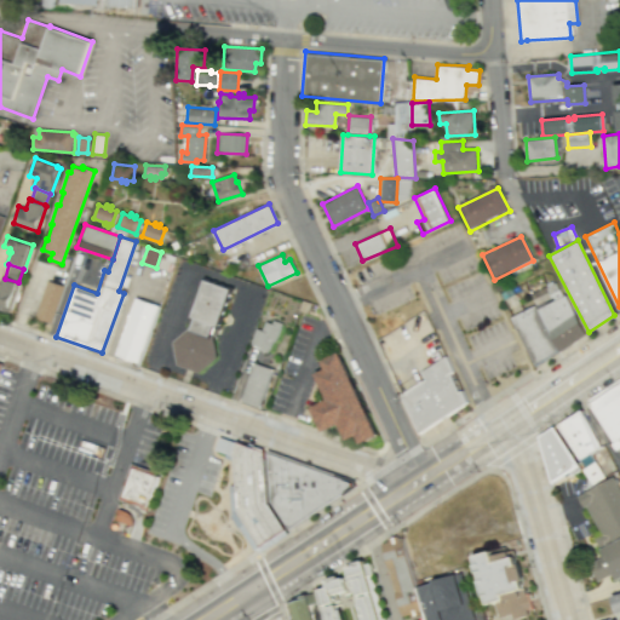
[(5,279),(3,277),(0,283),(0,309),(10,313),(19,283),(18,282),(5,279)]
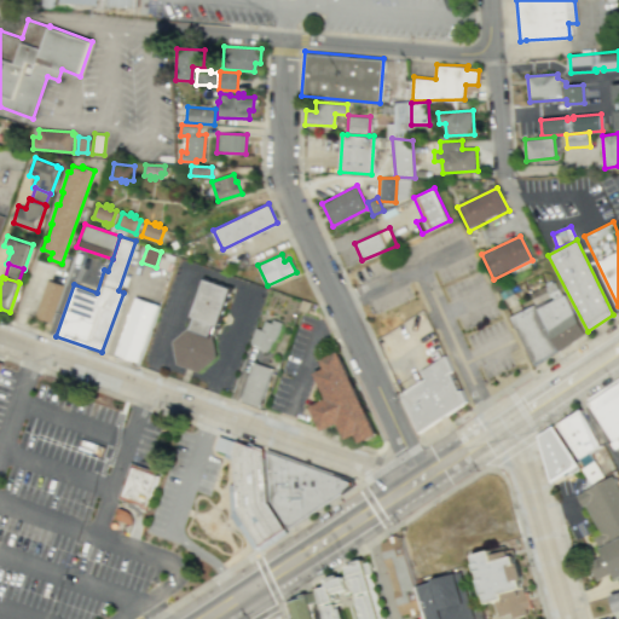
[(50,320),(62,285),(46,279),(34,316),(50,320)]
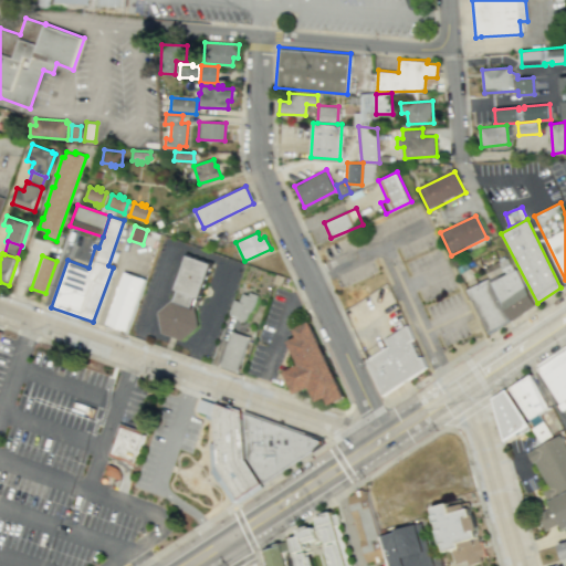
[(186,258),(210,266),(198,301),(196,300),(192,310),(196,311),(198,329),(182,343),(160,336),(158,314),(174,303),(178,292),(174,291),(186,258)]
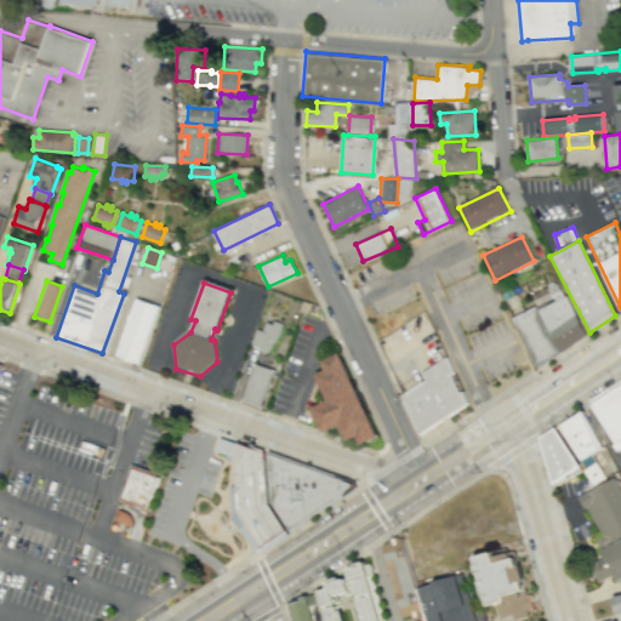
[(562,296),(558,288),(541,295),(541,294),(534,297),(537,307),(562,296)]
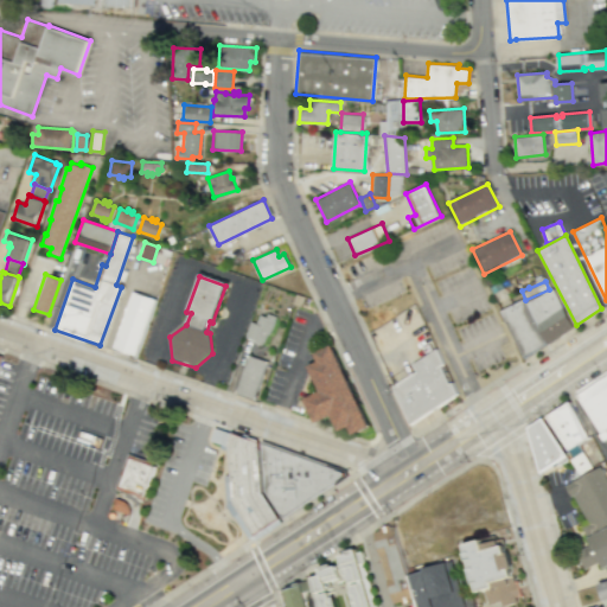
[(547,344),(573,327),(553,288),(525,302),(545,342),(547,344)]
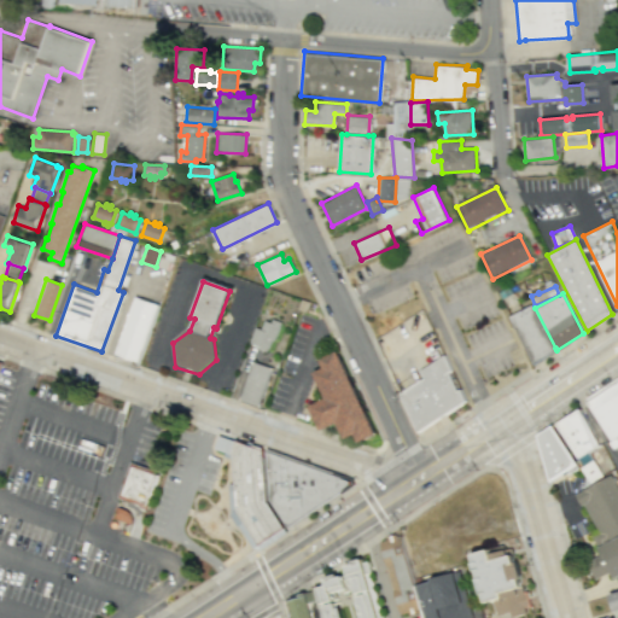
[(138,362),(158,305),(134,297),(114,353),(138,362)]
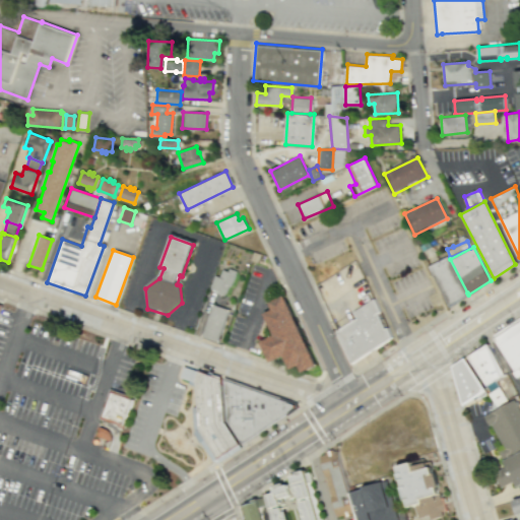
[(449,256),(429,266),(448,306),(467,293),(450,259),(449,256)]
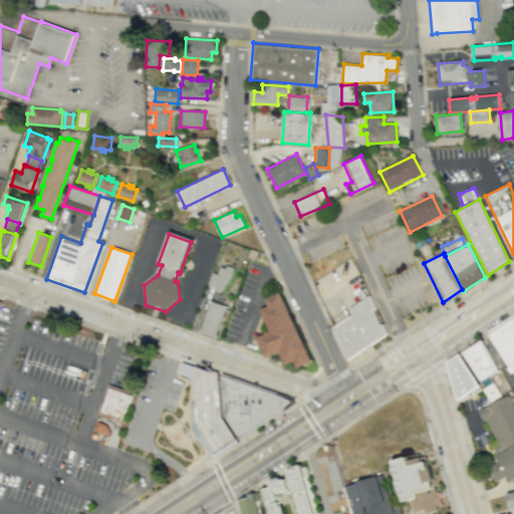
[(233,267),(226,265),(225,268),(219,266),(217,273),(212,271),(206,286),(221,292),(224,282),(227,283),(233,267)]
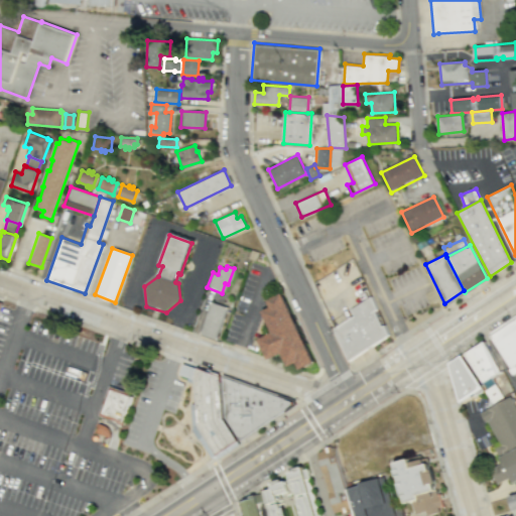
[(261,311),(270,307),(267,300),(281,293),(313,362),(298,369),(295,362),(287,366),(281,352),(267,358),(258,339),(271,333),(261,311)]
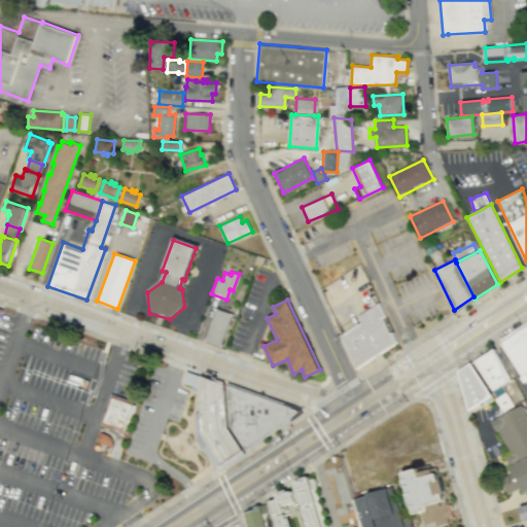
[(379,304),(358,315),(362,323),(339,336),(356,366),(396,341),(392,331),(389,332),(381,317),(385,315),(379,304)]
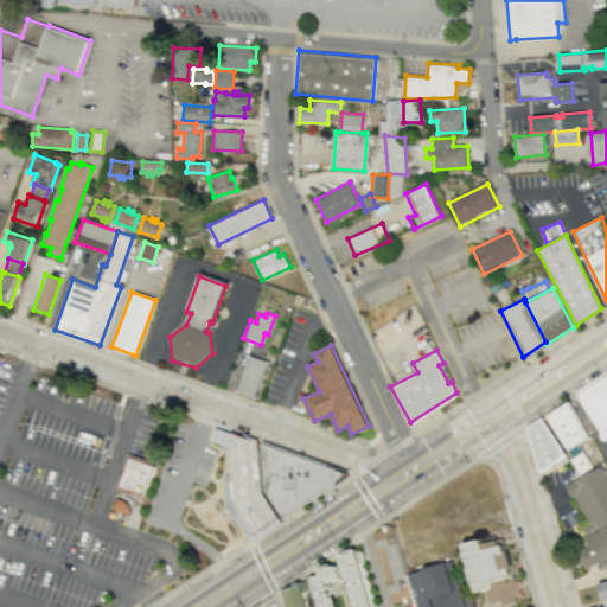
[(254,398),(267,360),(248,355),(235,391),(254,398)]
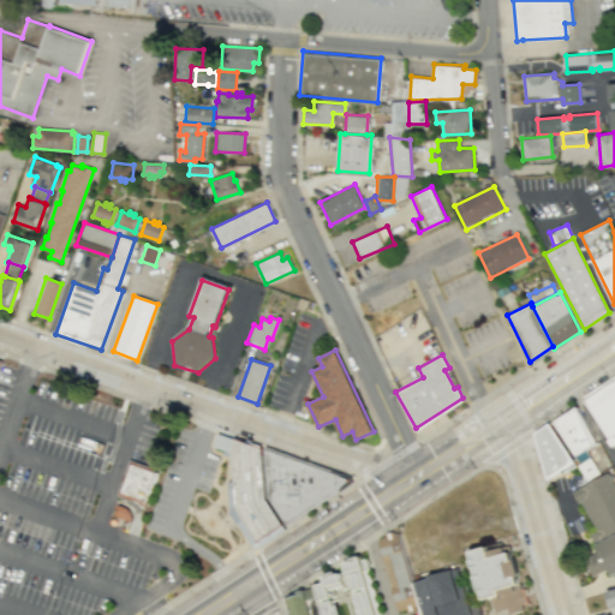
[(614,439),(613,441),(585,399),(614,378),(614,439)]
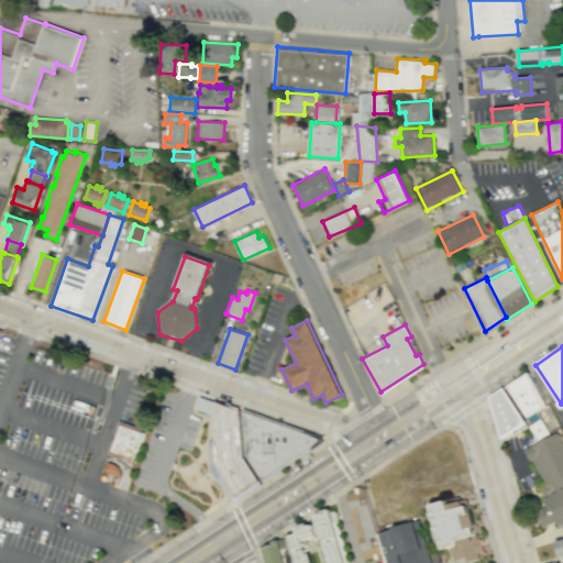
[(548,406),(529,372),(508,387),(529,419),(548,406)]
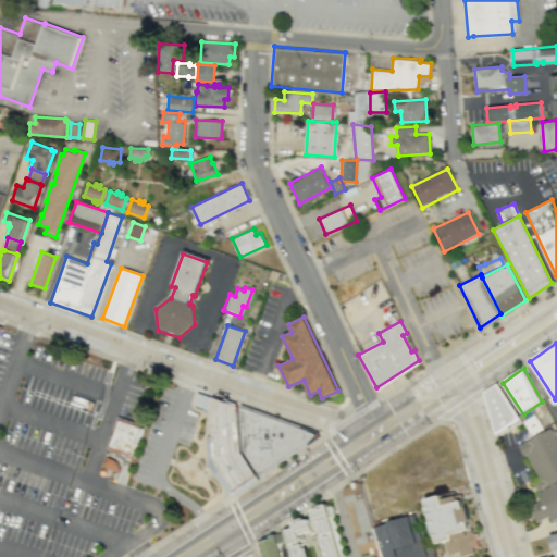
[(498,433),(486,394),(499,385),(519,418),(498,433)]
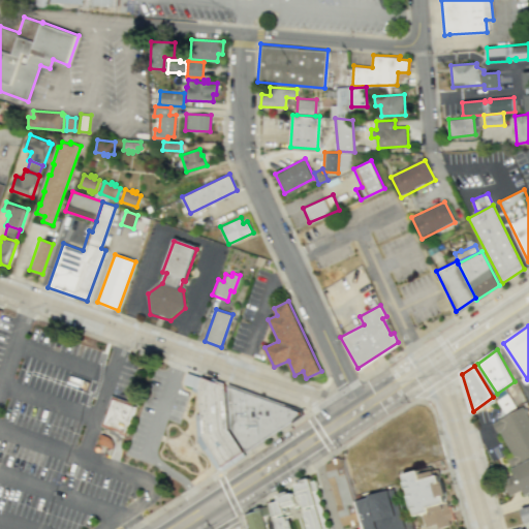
[(223,386),(201,380),(198,390),(200,415),(196,415),(197,439),(216,469),(242,454),(227,430),(223,386)]
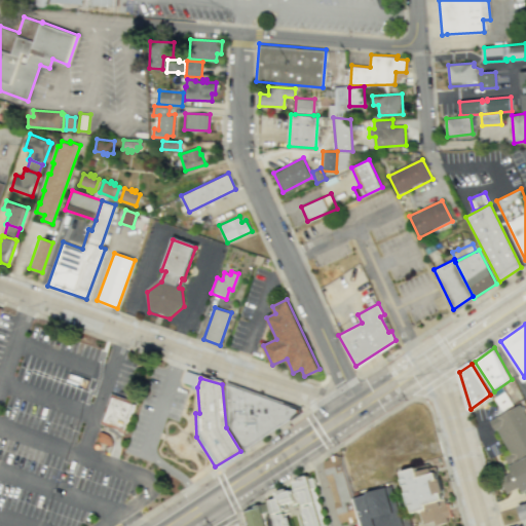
[(242,449),(299,412),(225,385),(229,428),(242,449)]
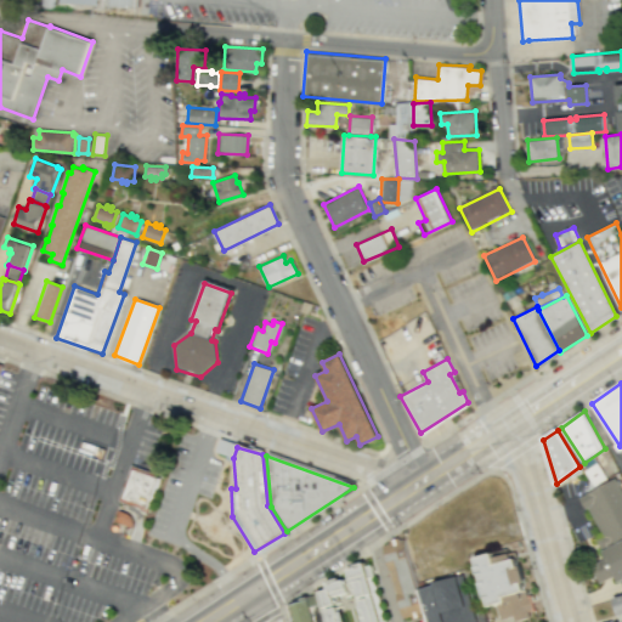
[(159,474),(131,464),(119,499),(147,509),(159,474)]
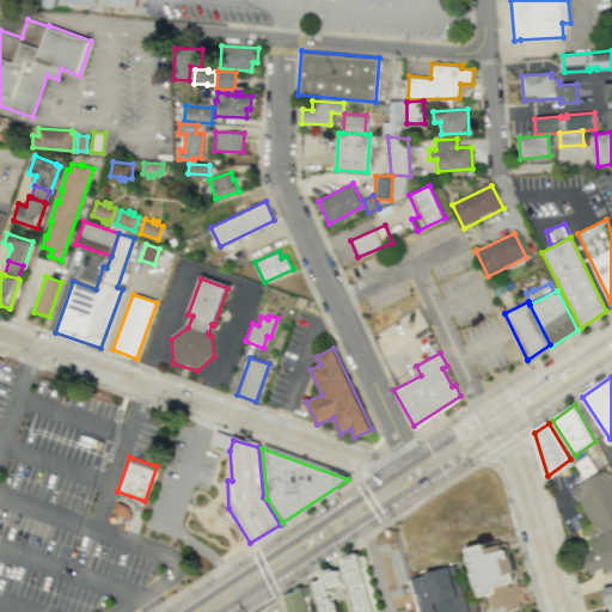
[(611,571),(607,575),(591,545),(600,540),(573,493),(609,472),(611,478),(611,571)]
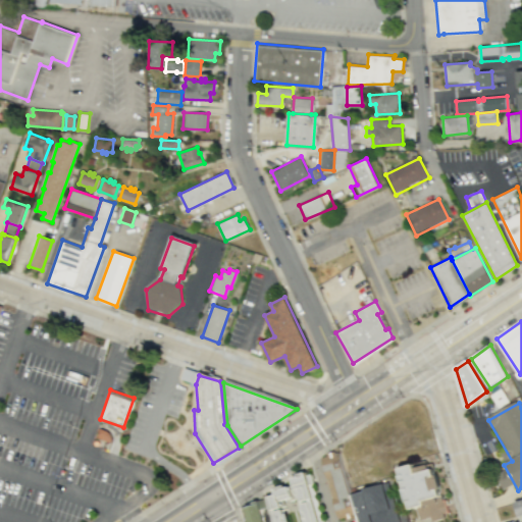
[(111,438),(111,442),(106,441),(97,438),(99,428),(107,432),(110,434),(111,438)]
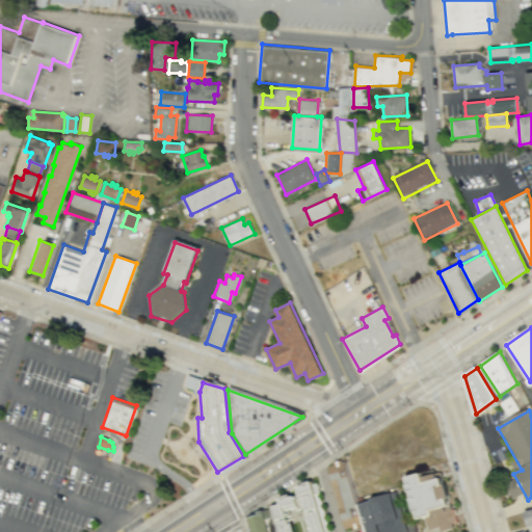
[(341,461),(345,460),(362,523),(358,524),(358,527),(351,529),(350,526),(343,528),(326,467),(333,464),(331,461),(341,458),(341,461)]
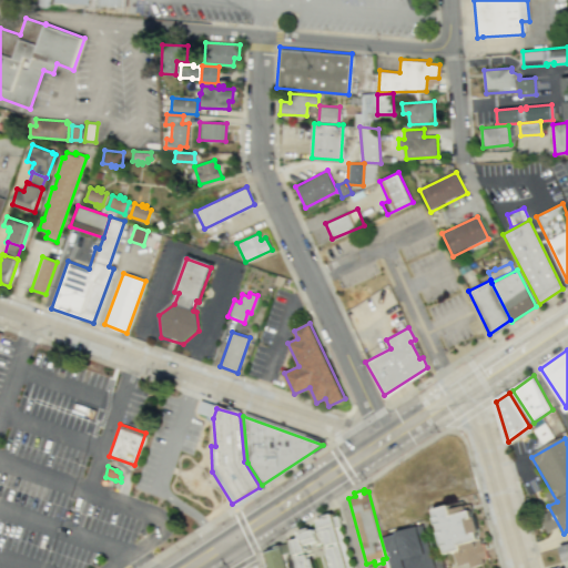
[(434,509),(449,505),(450,509),(469,504),(473,517),(475,516),(479,530),(476,531),(480,545),(483,544),(486,557),(457,566),(453,551),(447,554),(445,546),(443,546),(439,531),(440,531),(438,524),(437,525),(435,517),(435,516),(434,509)]
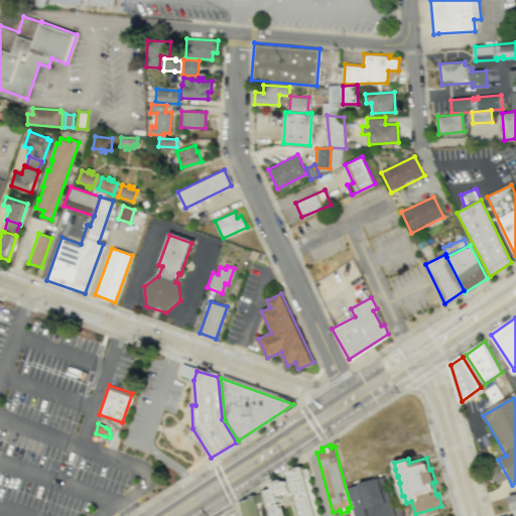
[(285,515),(279,494),(284,493),(285,495),(291,494),(288,484),(291,483),(293,492),(296,491),(297,495),(304,493),(305,495),(297,498),(298,501),(296,502),(299,515),(320,515),(320,513),(318,513),(308,478),(309,478),(307,469),(302,470),(302,467),(299,468),(299,467),(292,469),(293,472),(288,473),(290,479),(281,482),(280,479),(272,481),(272,483),(270,483),(272,489),(263,491),(263,493),(270,515),(285,515)]
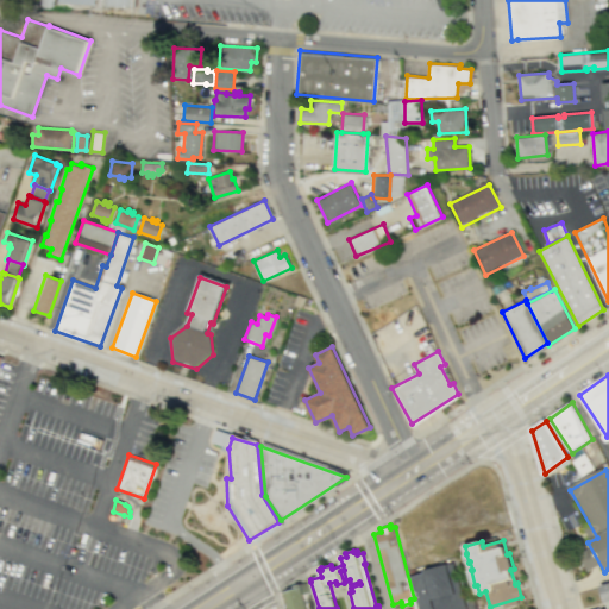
[(453,562),(466,608),(418,608),(409,577),(427,572),(426,569),(453,562)]
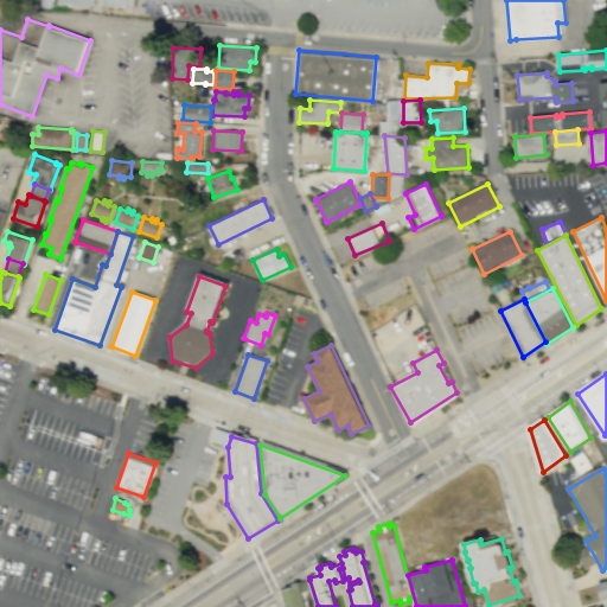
[(318,606),(310,580),(294,583),(295,587),(279,592),(282,606),(318,606)]
